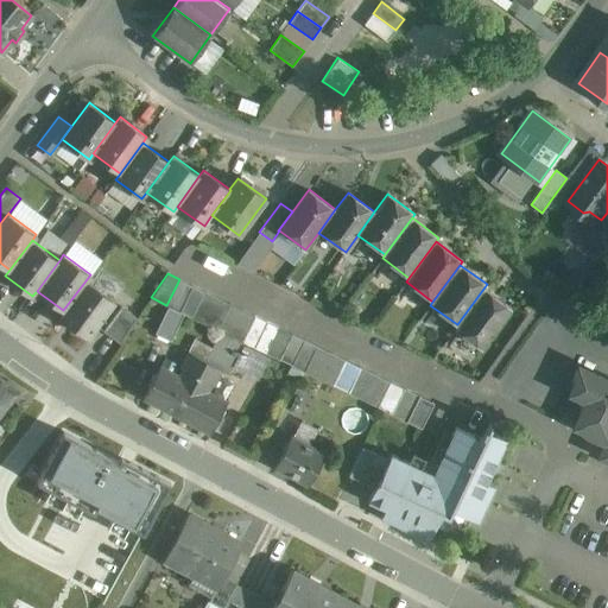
[(63,310),(59,316),(88,336),(114,301),(87,279),(63,310)]
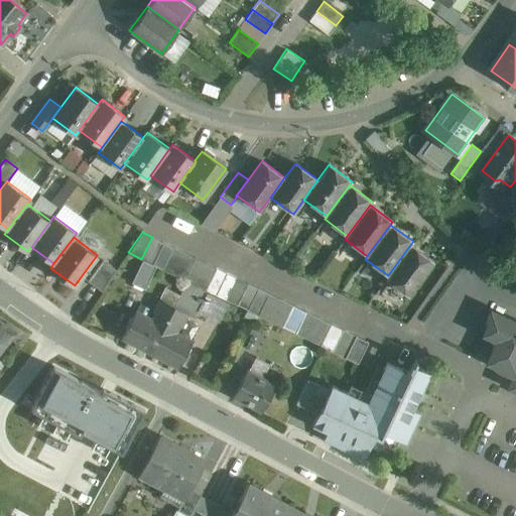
[(162,242),(152,264),(155,266),(162,269),(173,247),(162,242)]
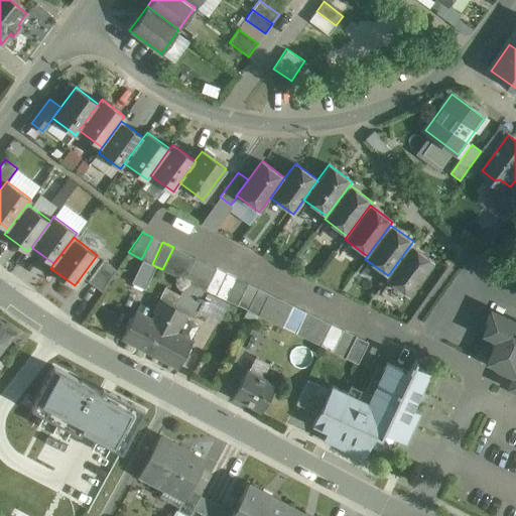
[(434,262),(410,245),(388,275),(386,278),(409,296),(434,262)]
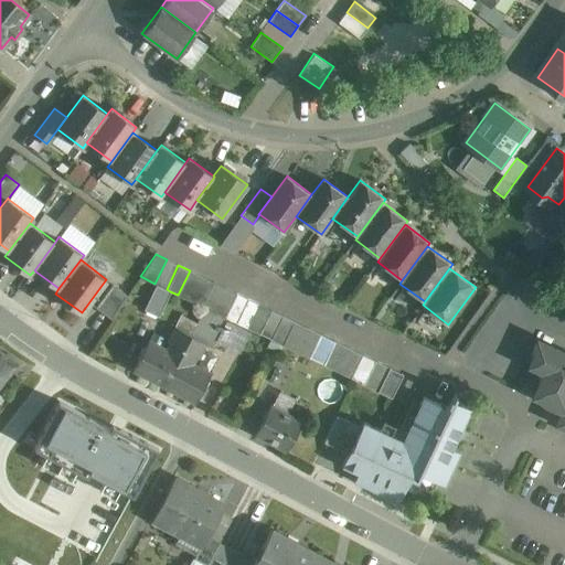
[(201,276),(190,270),(178,295),(190,300),(201,276)]
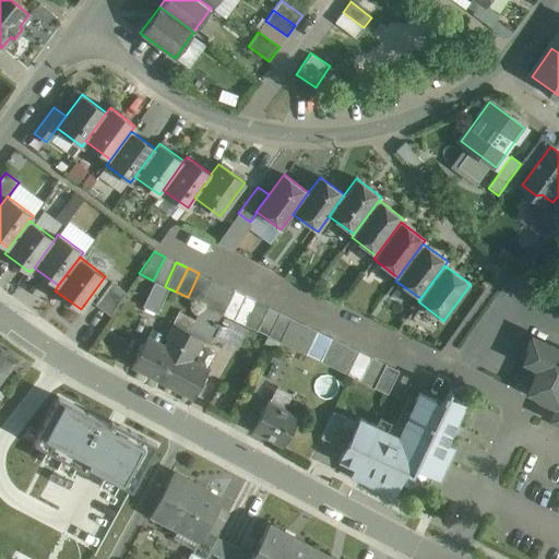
[(199,273),(188,297),(199,302),(200,302),(211,278),(199,273)]
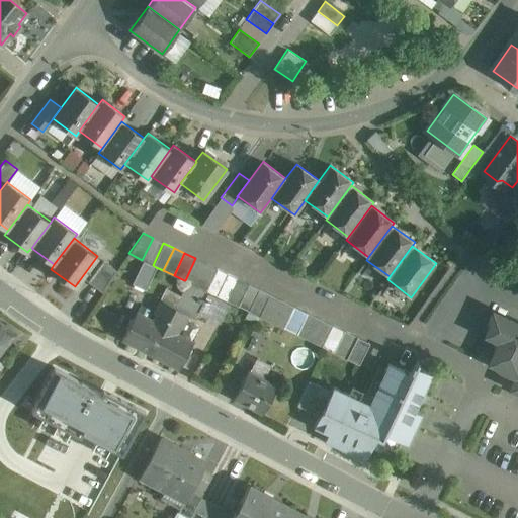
[(195,258),(185,280),(195,285),(205,263),(195,258)]
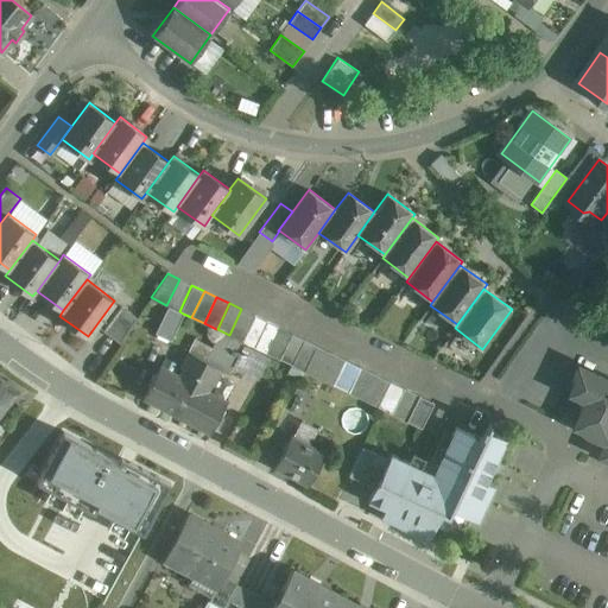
[(121,305),(103,330),(120,342),(137,317),(121,305)]
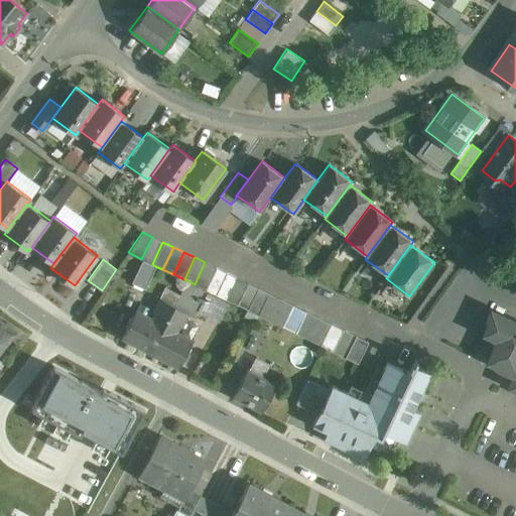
[(152,264),(142,259),(131,282),(145,288),(155,266),(152,264)]
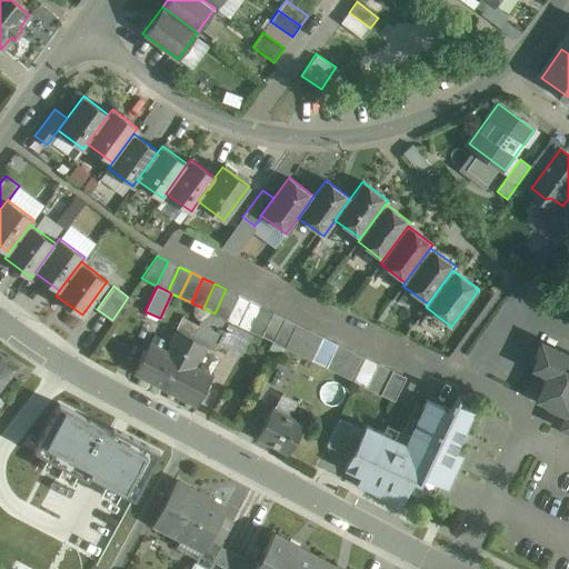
[(226,289),(215,313),(216,315),(226,319),(238,295),(226,289)]
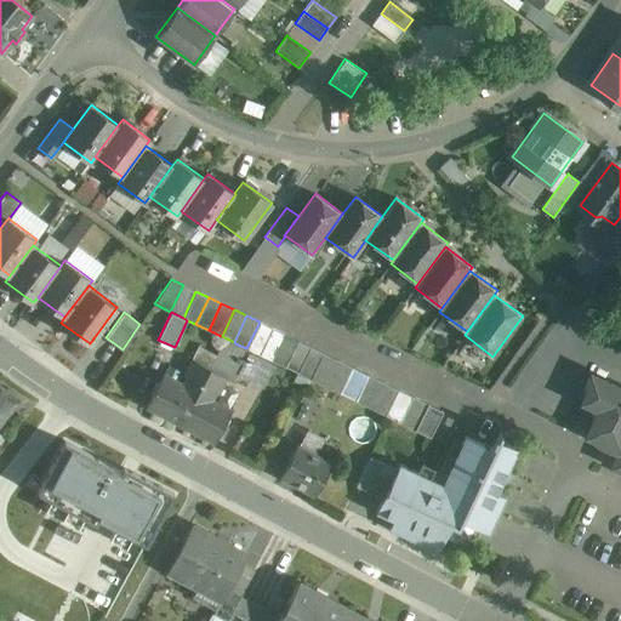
[(223,337),(210,368),(227,377),(232,368),(226,364),(235,343),(234,342),(223,337)]
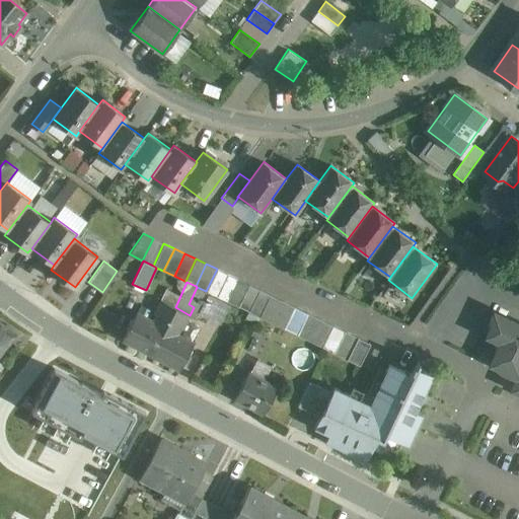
[(248,285),(238,306),(249,311),(260,290),(248,285)]
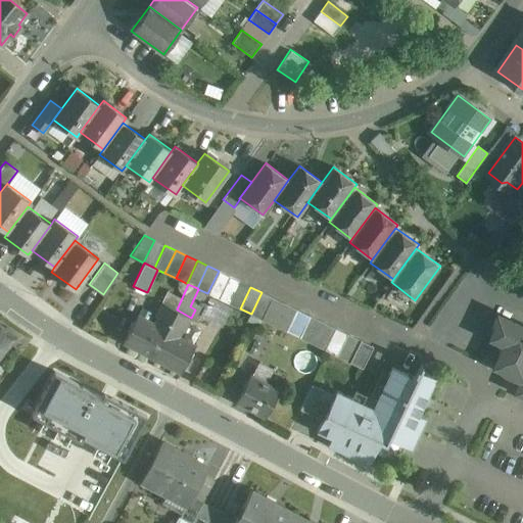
[(262,292),(251,314),(262,319),(272,297),(262,292)]
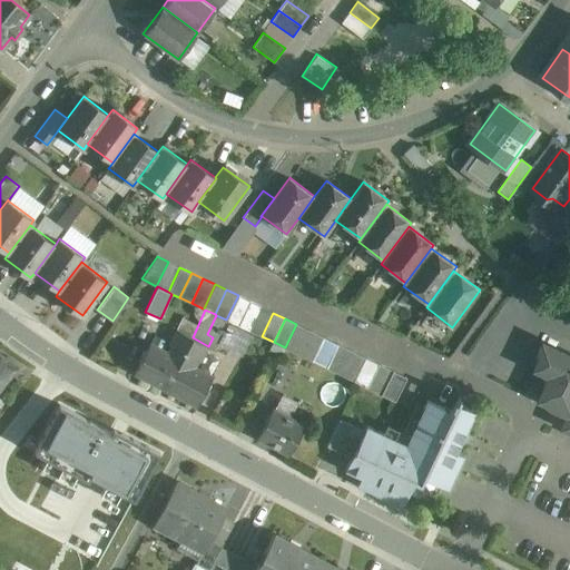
[(296,324),(285,347),(298,354),(310,331),(296,324)]
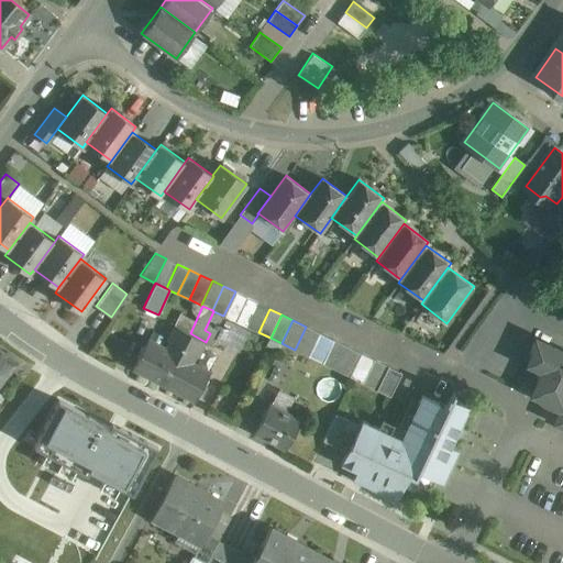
[(166,383),(190,333),(175,326),(167,340),(169,341),(165,348),(147,338),(132,367),(166,383)]
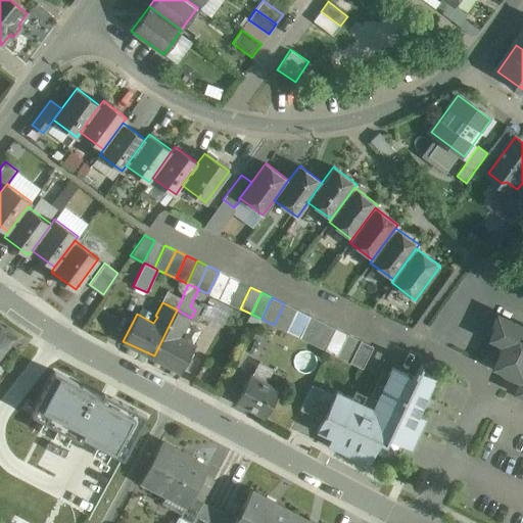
[(284,303),(274,325),(286,331),(297,310),(284,303)]
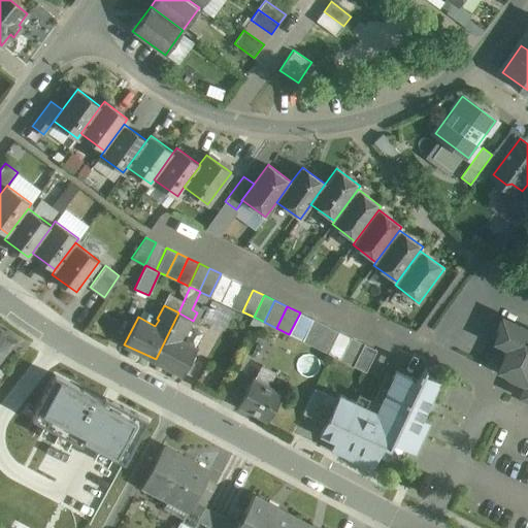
[(178,312),(156,359),(182,375),(197,348),(180,339),(184,333),(186,334),(193,321),(178,312)]
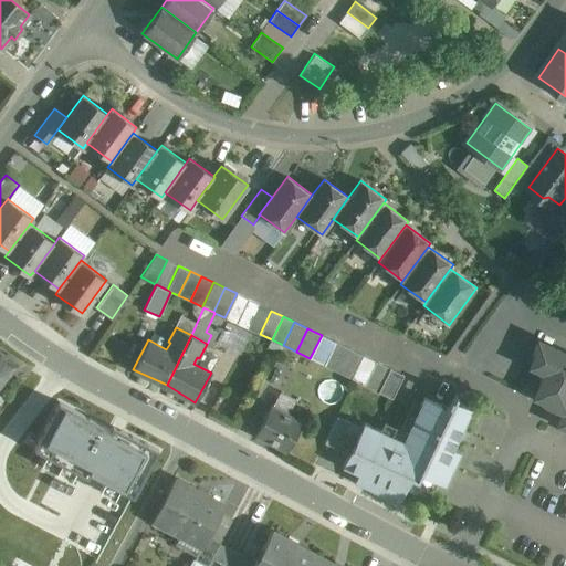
[(561,409),(565,396),(565,352),(542,341),(531,366),(546,373),(535,397),(561,409)]
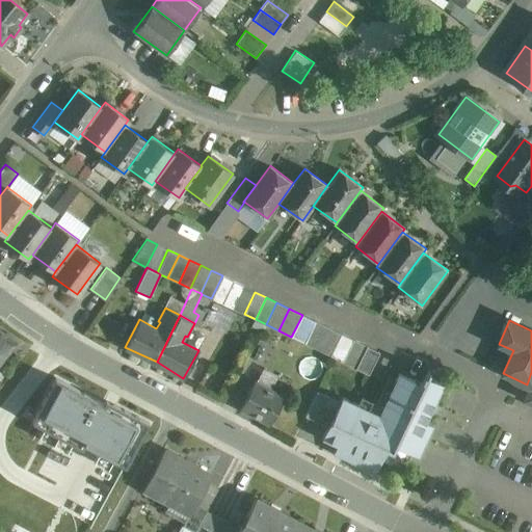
[(315,321),(304,343),(317,349),(327,327),(315,321)]
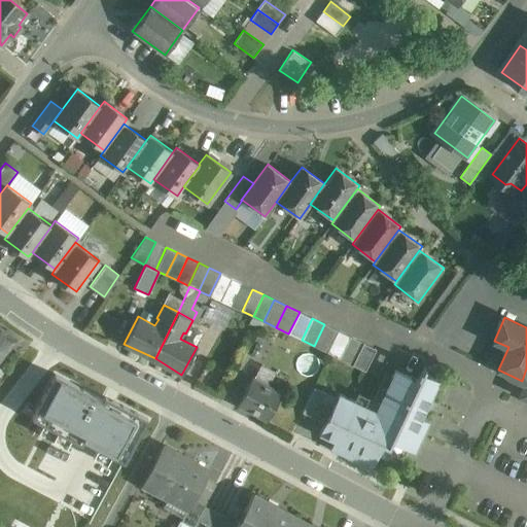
[(338,330),(324,324),(314,346),(326,352),(338,330)]
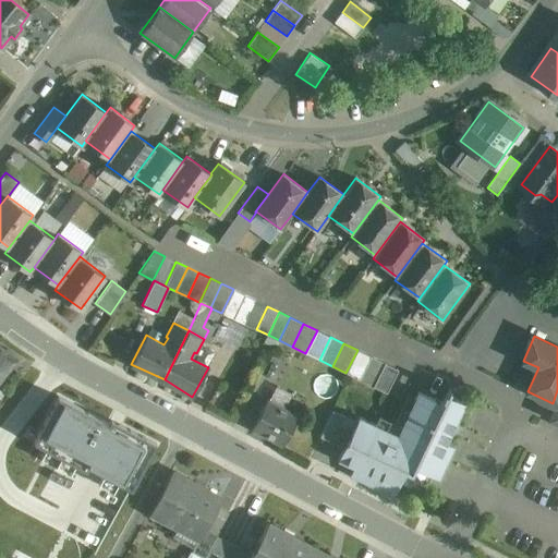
[(0,367),(5,373),(15,359),(15,354),(8,348),(3,349),(0,346),(0,367)]
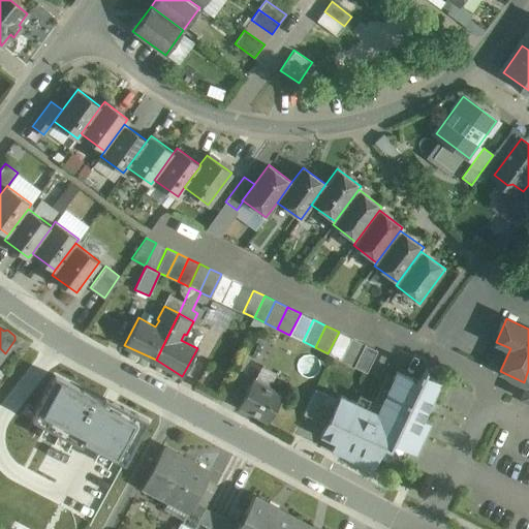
[(351,338),(339,332),(328,353),(341,360),(351,338)]
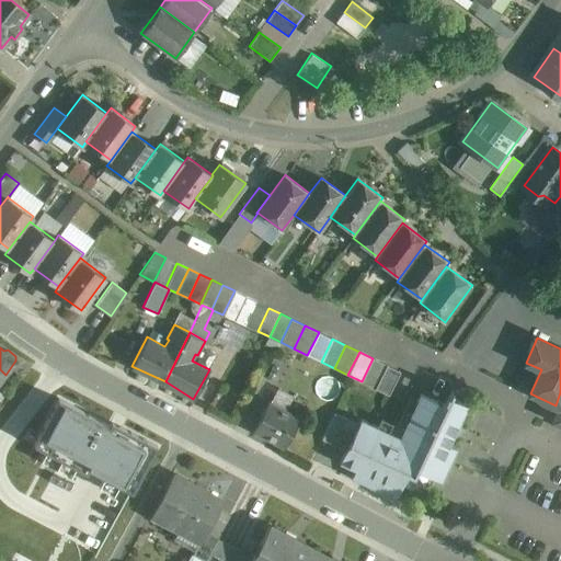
[(373,358),(362,381),(375,388),(386,365),(373,358)]
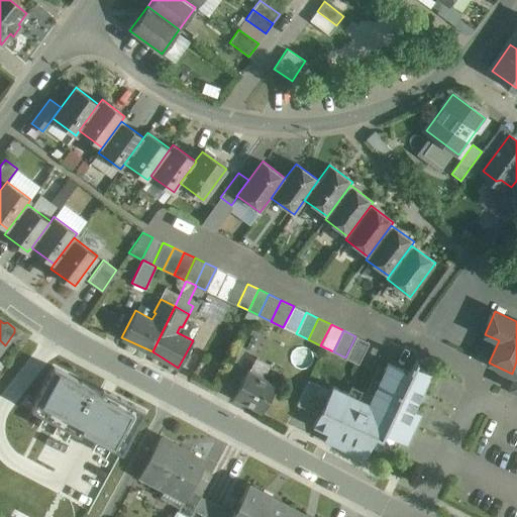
[(355,336),(345,357),(358,364),(369,342),(355,336)]
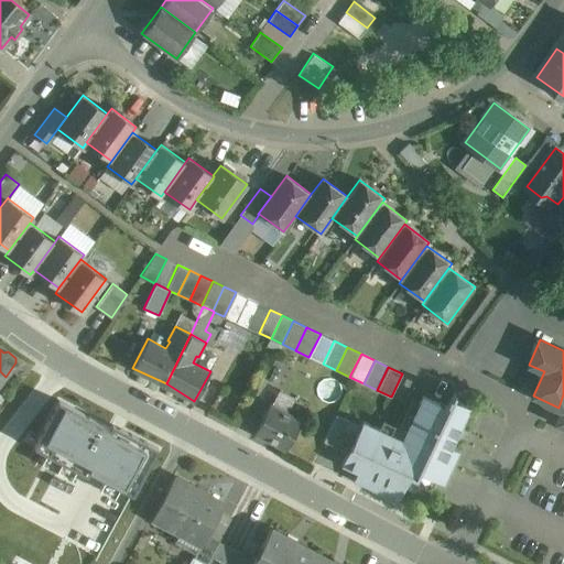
[(34,384),(21,402),(31,409),(44,391),(34,384)]
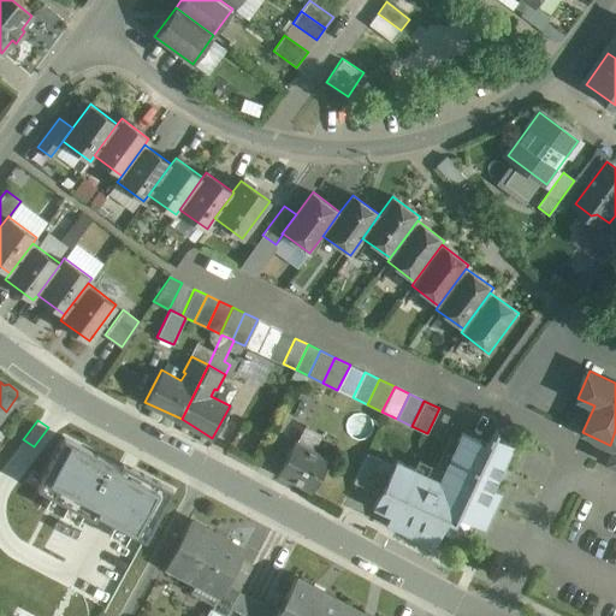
[(489,444),(467,492),(495,505),(501,493),(492,490),(513,445),(493,437),(497,430),(495,430),(489,444)]
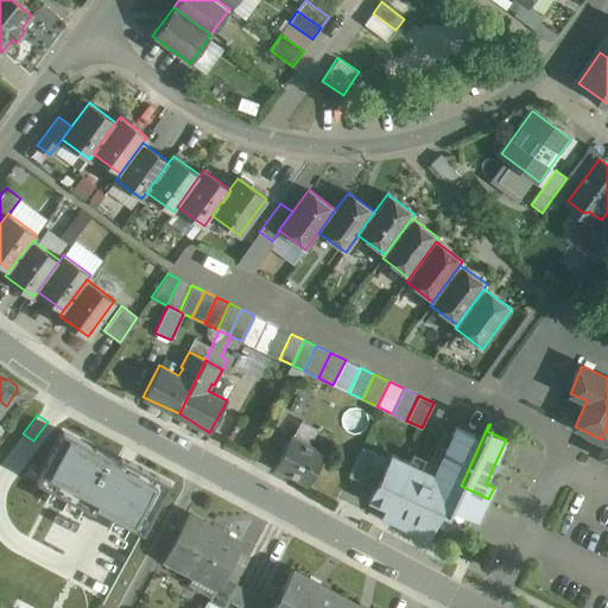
[(461,486),(482,438),(455,426),(438,462),(435,461),(422,466),(420,468),(431,473),(461,486)]
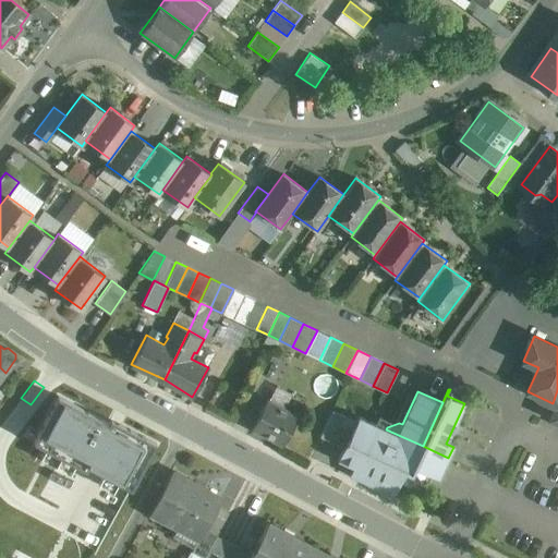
[(298,416),(267,400),(252,428),(282,445),(298,416)]
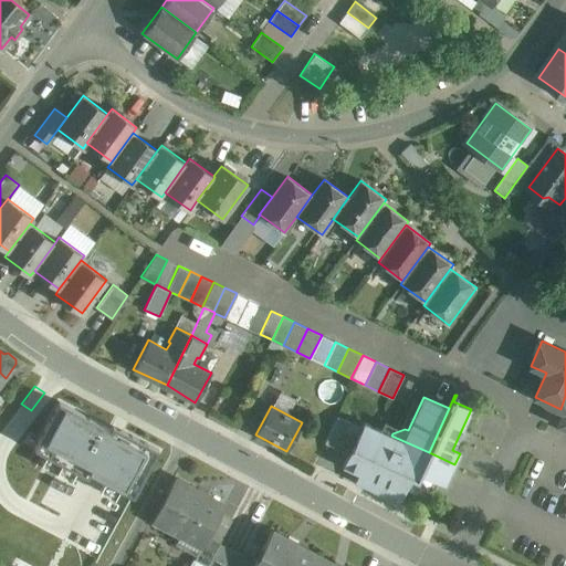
[(126,433),(74,407),(53,449),(86,465),(90,459),(108,468),(126,433)]
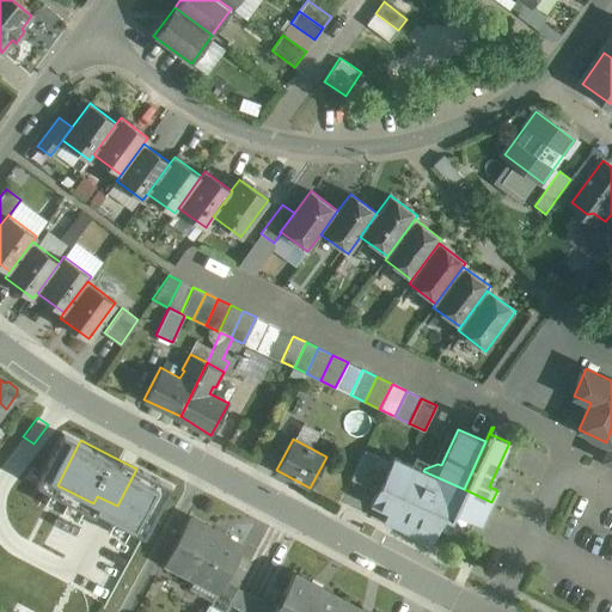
[(390,461),(365,450),(350,478),(377,490),(390,461)]
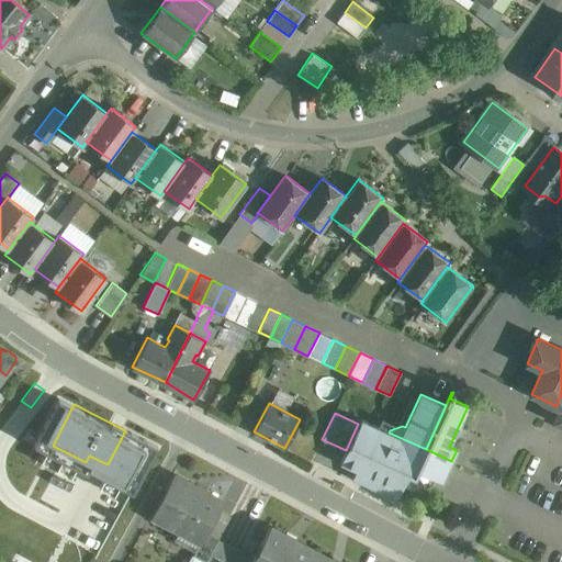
[(374,489),(398,437),(389,433),(360,419),(358,424),(346,450),(340,462),(356,470),(352,478),(374,489)]
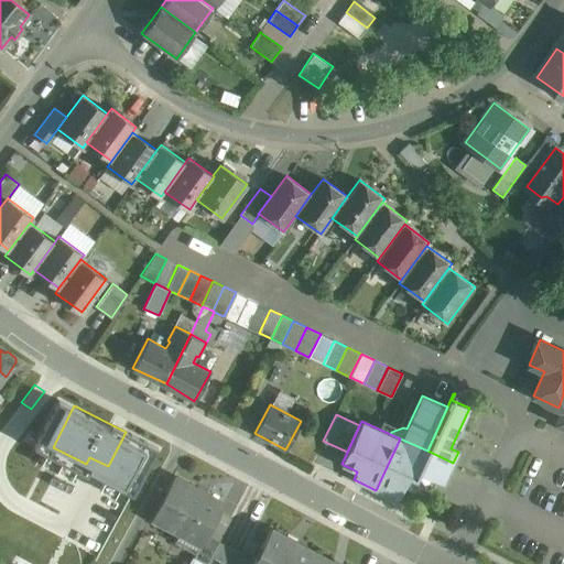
[(160,448),(127,432),(126,432),(108,466),(115,469),(99,499),(102,501),(99,507),(121,519),(125,512),(126,513),(141,484),(142,484),(160,448)]
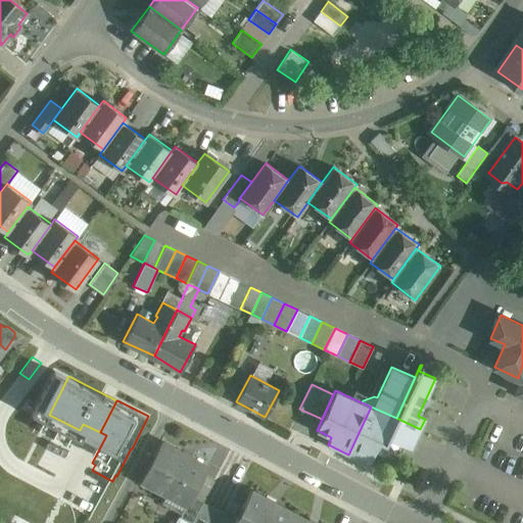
[(371,407),(348,455),(369,464),(374,452),(382,456),(395,450),(399,443),(412,448),(420,429),(396,418),(371,407)]
